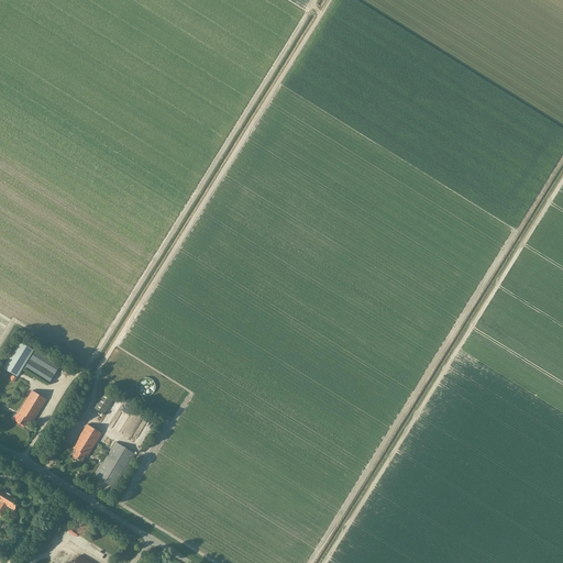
[(20,341),(3,367),(17,376),(33,350),(20,341)]
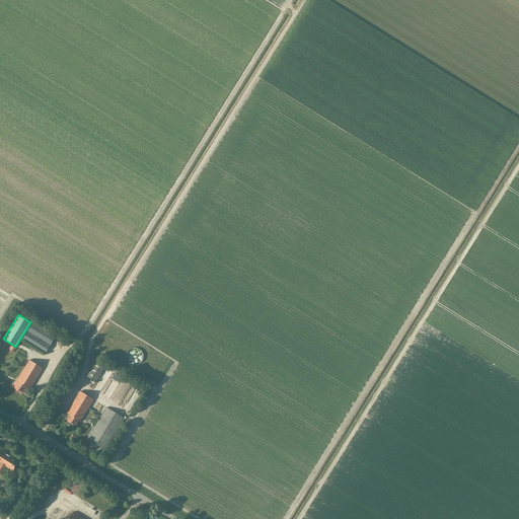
[(45,354),(55,338),(32,323),(22,340),(45,354)]
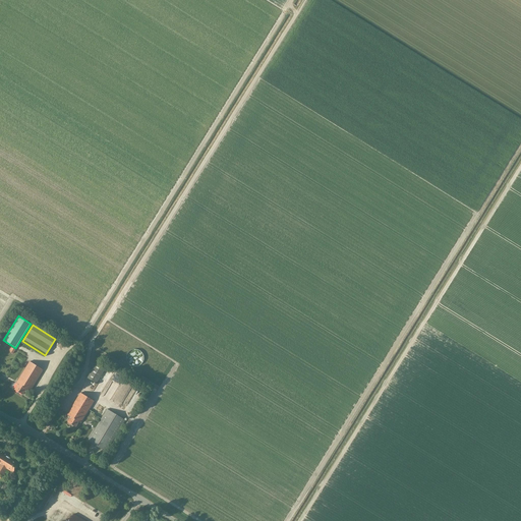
[(30,392),(43,369),(30,361),(16,383),(17,384),(14,390),(22,395),(25,389),(30,392)]
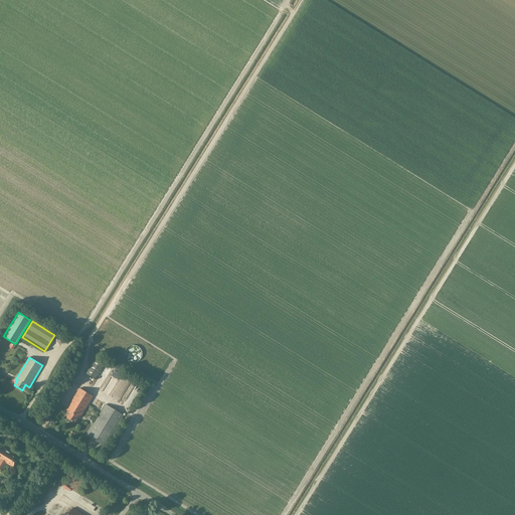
[(95,379),(104,365),(95,359),(86,373),(95,379)]
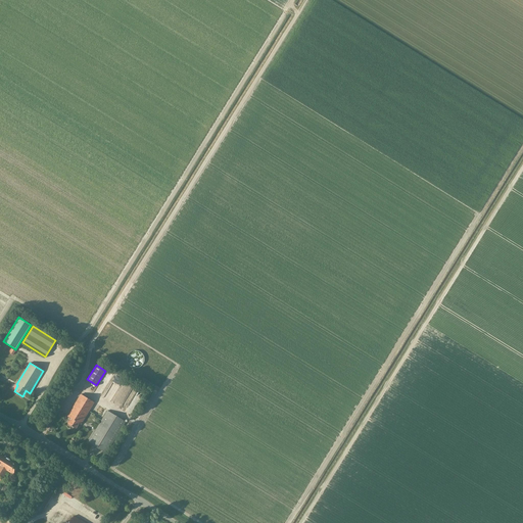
[(113,397),(123,381),(117,378),(107,393),(113,397)]
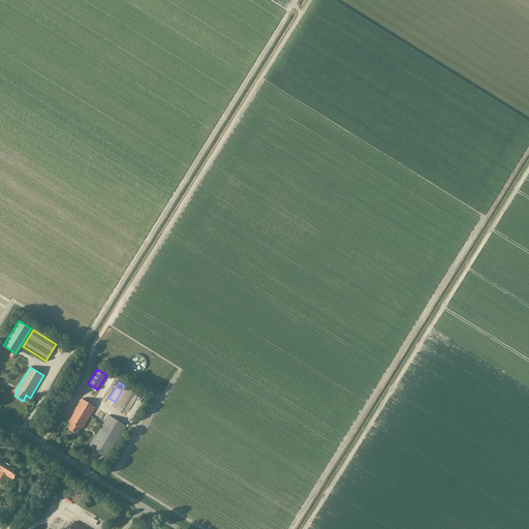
[(106,395),(106,393),(100,391),(97,396),(98,396),(97,399),(101,401),(104,394),(106,395)]
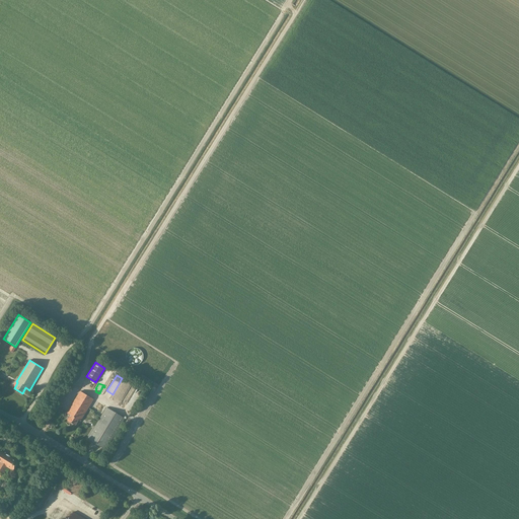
[(80,421),(93,399),(80,391),(67,413),(70,415),(67,421),(75,426),(78,420),(80,421)]
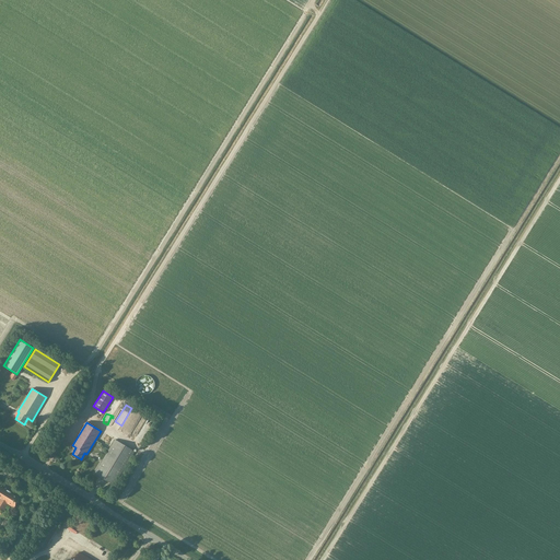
[(112,423),(107,430),(114,434),(118,428),(112,423)]
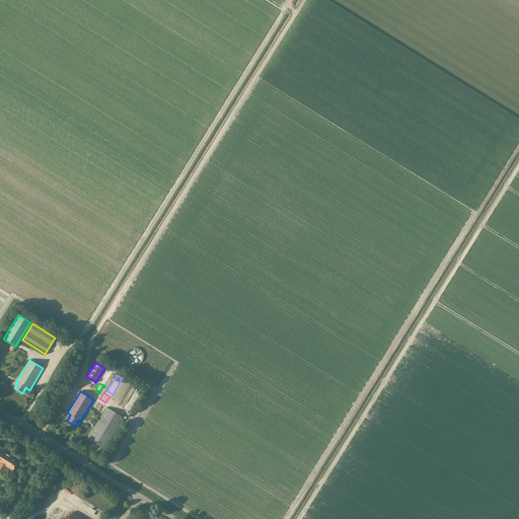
[(104,410),(98,404),(94,411),(99,414),(100,412),(102,413),(104,410)]
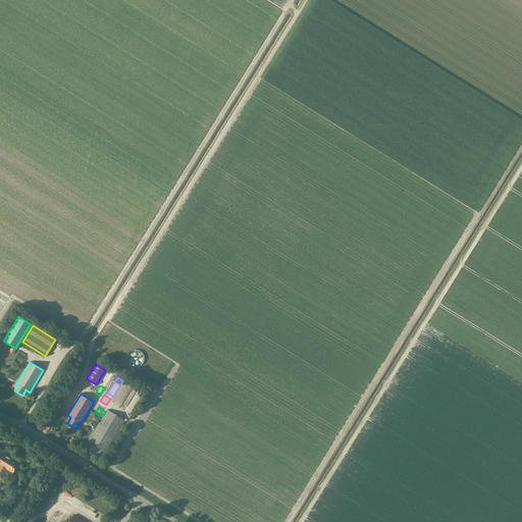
[(106,453),(125,421),(107,410),(88,441),(106,453)]
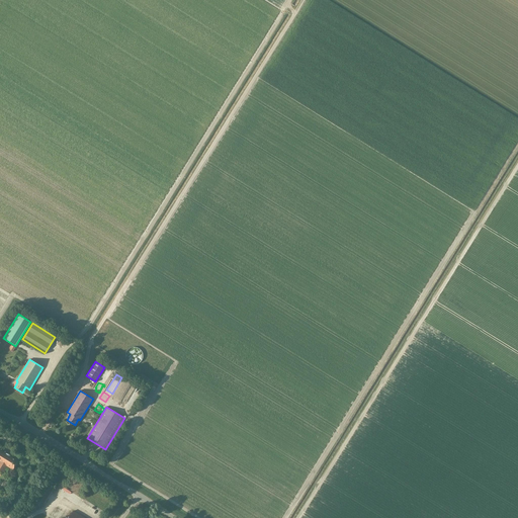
[(13,469),(18,460),(0,449),(0,475),(1,476),(7,465),(13,469)]
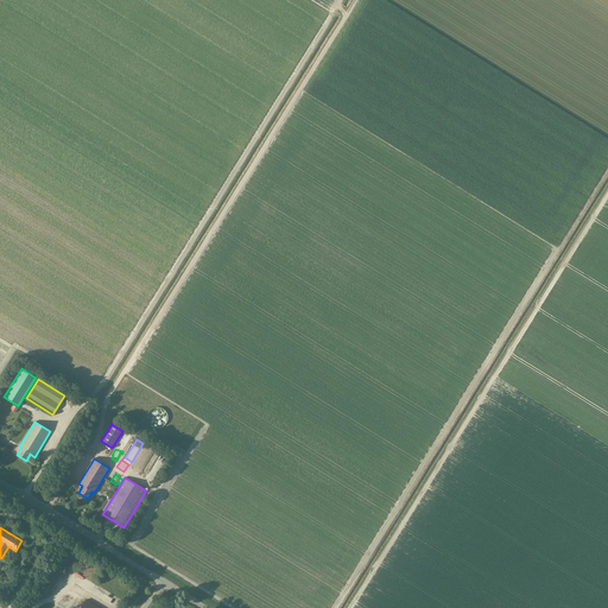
[(0,575),(2,577),(11,564),(4,561),(0,565),(0,575)]
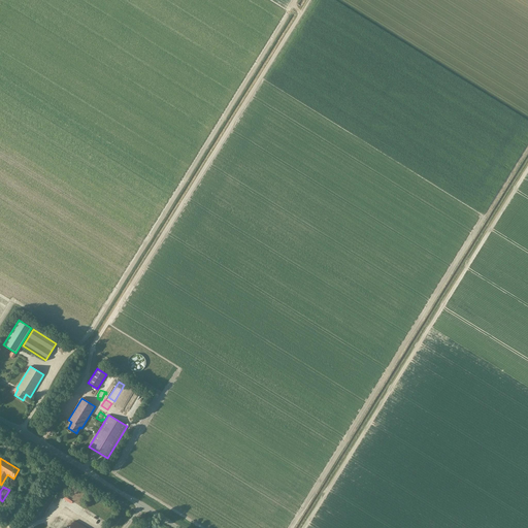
[(42,518),(55,499),(46,494),(34,513),(42,518)]
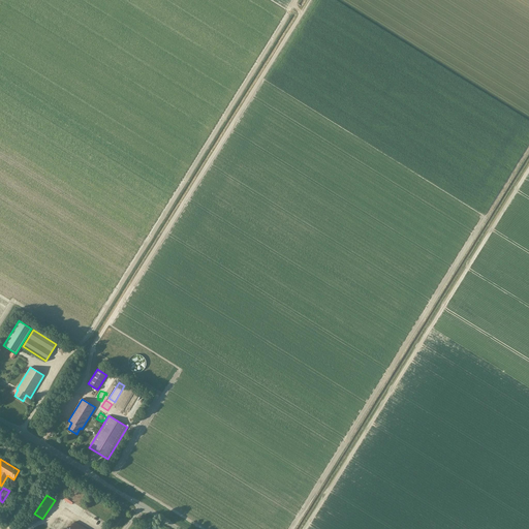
[(85,519),(92,523),(94,520),(84,514),(82,517),(85,519)]
